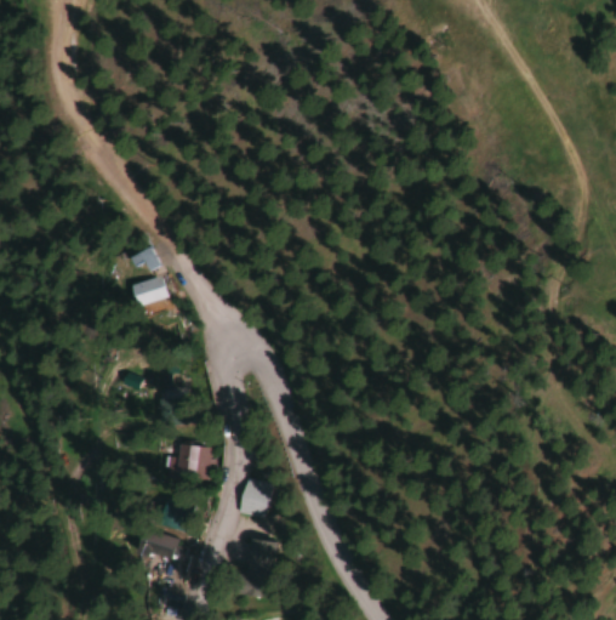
[(130,284),(135,307),(169,299),(163,276),(130,284)]
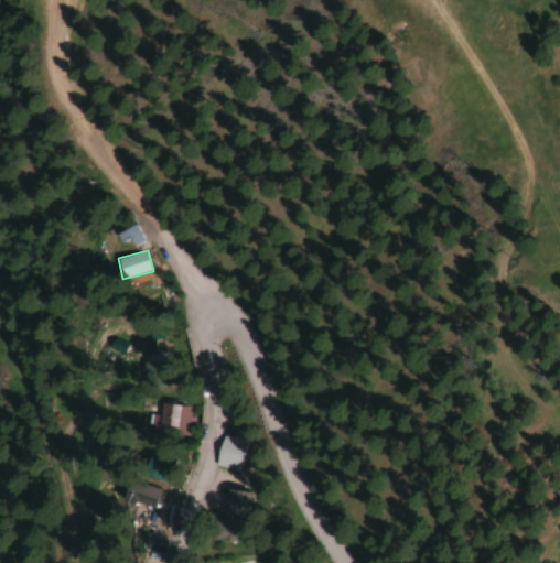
[(146,334),(146,358),(176,358),(176,334),(146,334)]
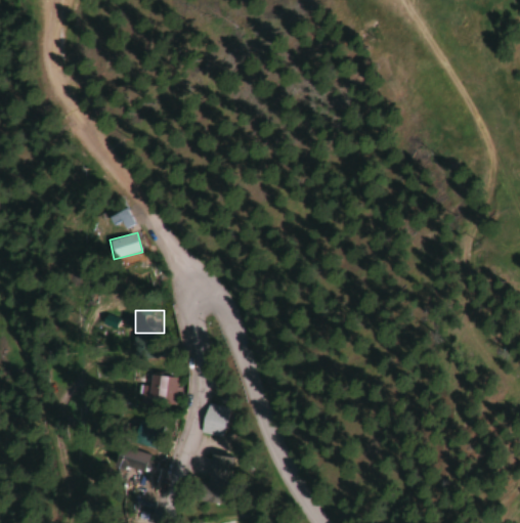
[(180,375),(146,375),(146,406),(180,406),(180,375)]
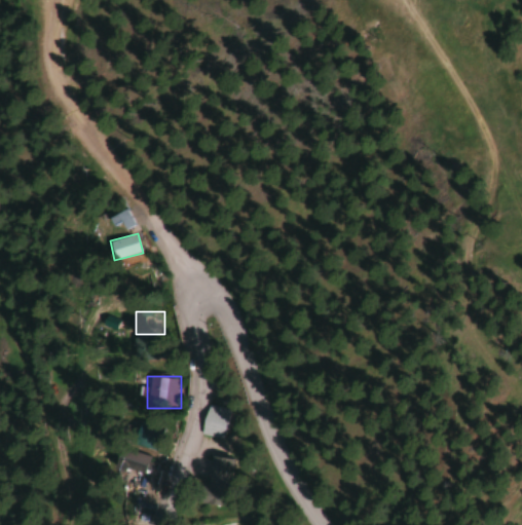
[(202,433),(224,439),(233,409),(212,403),(202,433)]
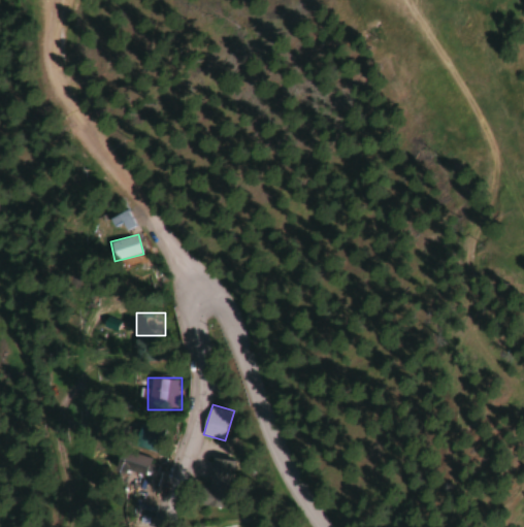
[(167,426),(144,415),(132,440),(155,452),(167,426)]
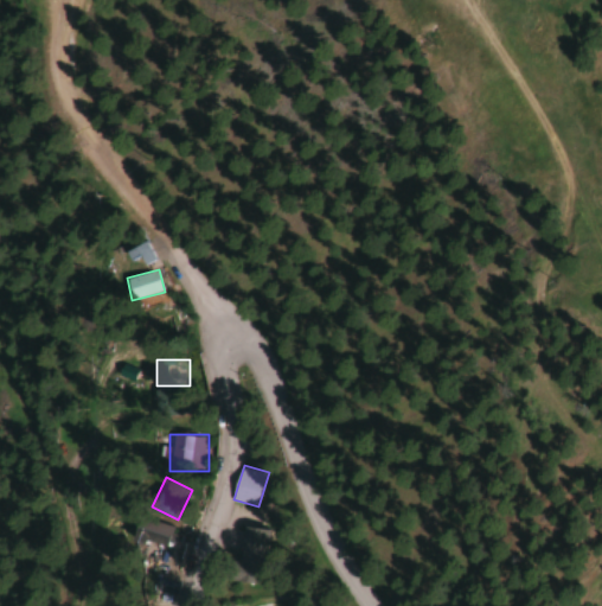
[(138,541),(172,547),(175,523),(142,518),(138,541)]
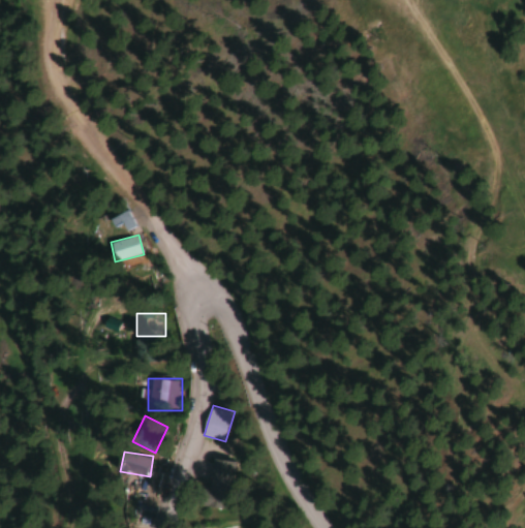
[(230,509),(236,473),(211,470),(207,506),(230,509)]
